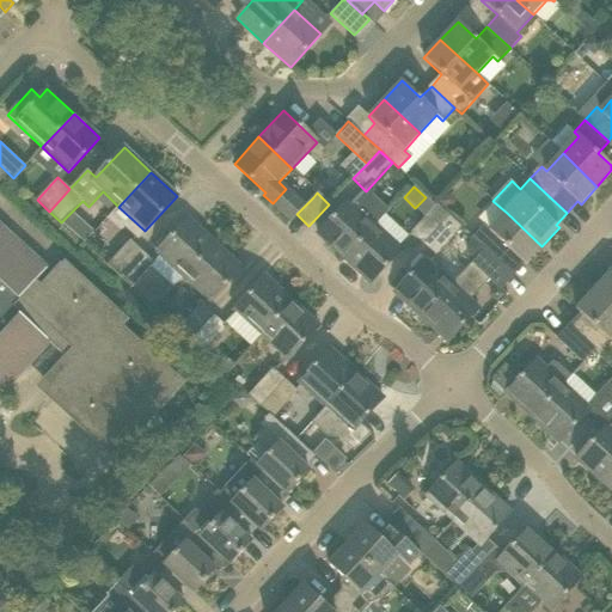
[(318,234),(344,259),(375,225),(349,201),(318,234)]
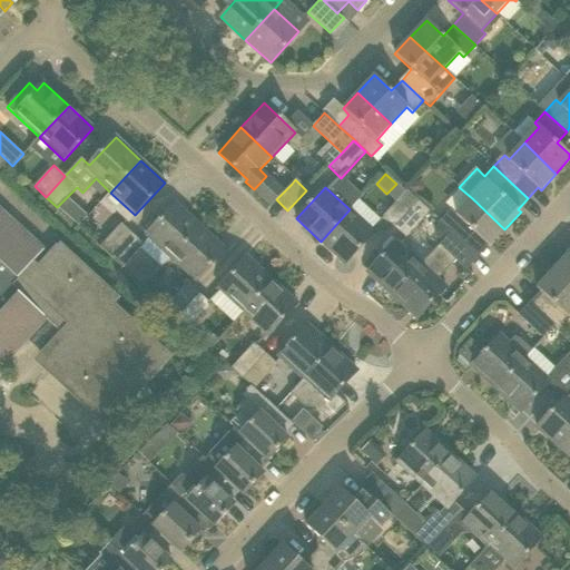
[(383,216),(394,227),(419,200),(408,190),(383,216)]
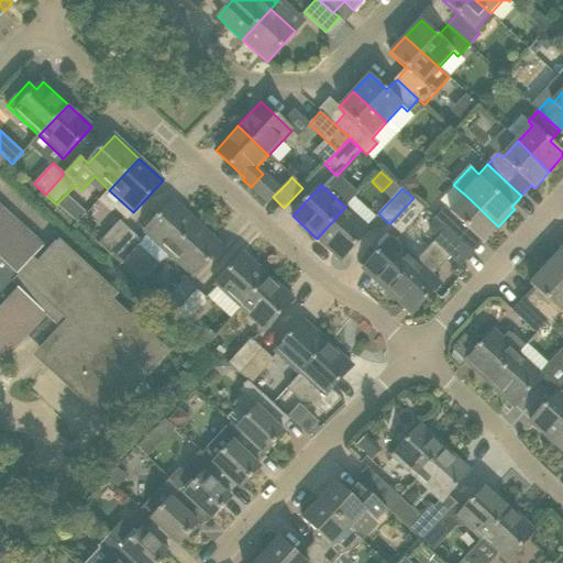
[(444,209),(435,219),(446,229),(457,239),(467,229),(484,243),(498,227),(466,196),(451,213),(444,209)]
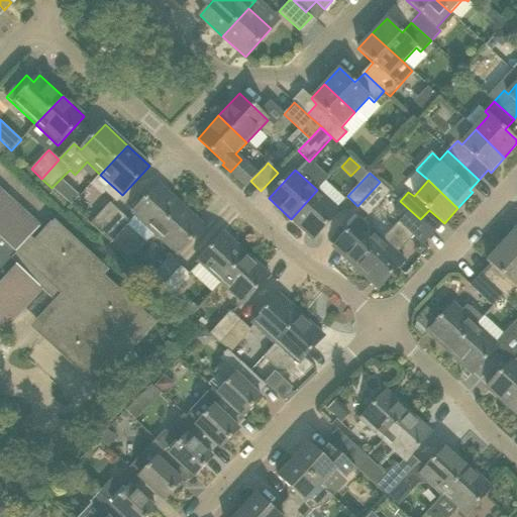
[(390,192),(380,182),(357,206),(368,216),(390,192)]
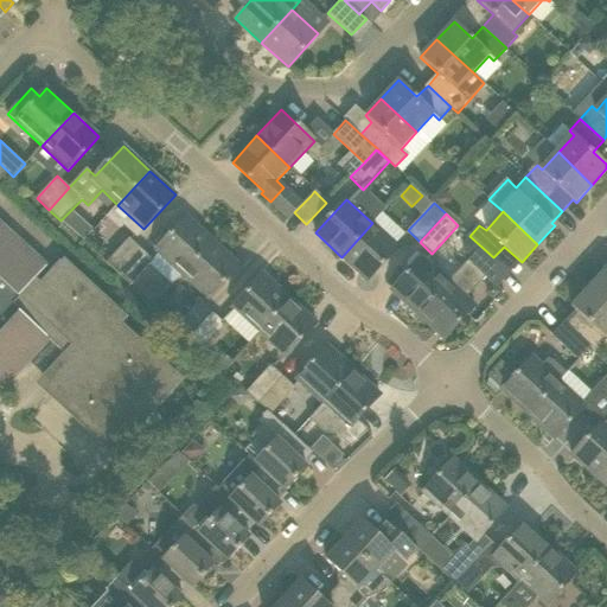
[(181,275),(213,242),(186,217),(155,251),(181,275)]
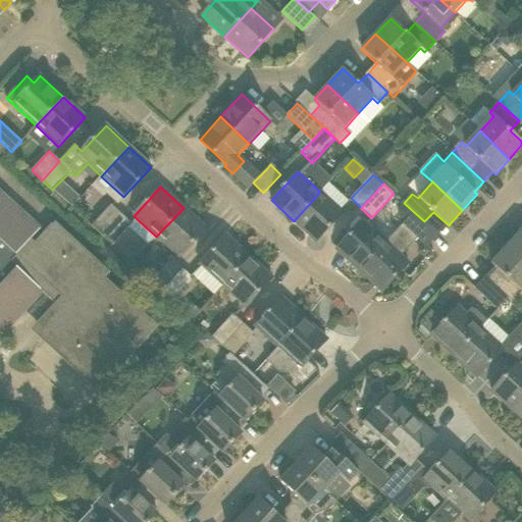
[(34,243),(31,240),(41,229),(0,192),(0,328),(2,330),(42,288),(65,309),(43,332),(97,382),(150,324),(100,278),(105,273),(51,224),(34,243)]
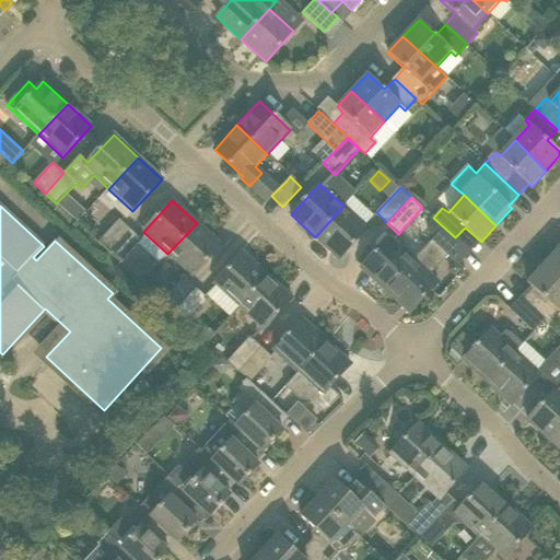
[(343,206),(315,237),(339,259),(368,229),(343,206)]
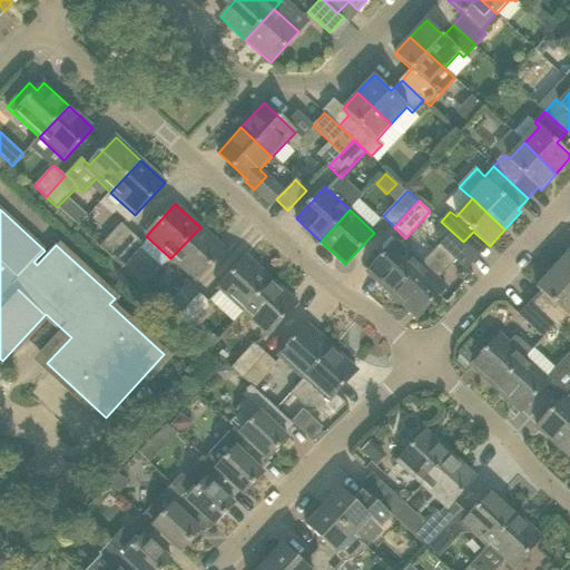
[(434,235),(443,242),(452,232),(441,222),(434,229),(434,235)]
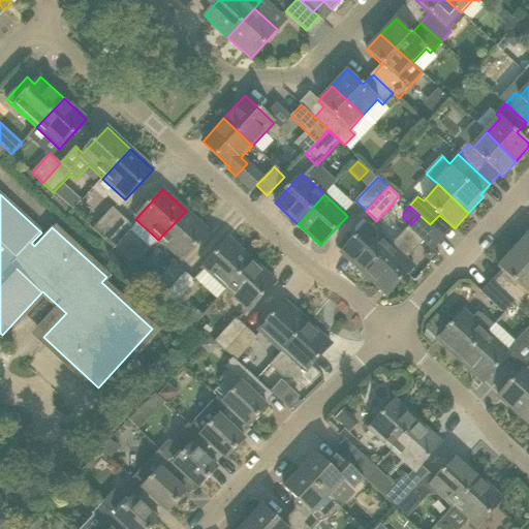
[(113,208),(93,229),(103,239),(123,217),(113,208)]
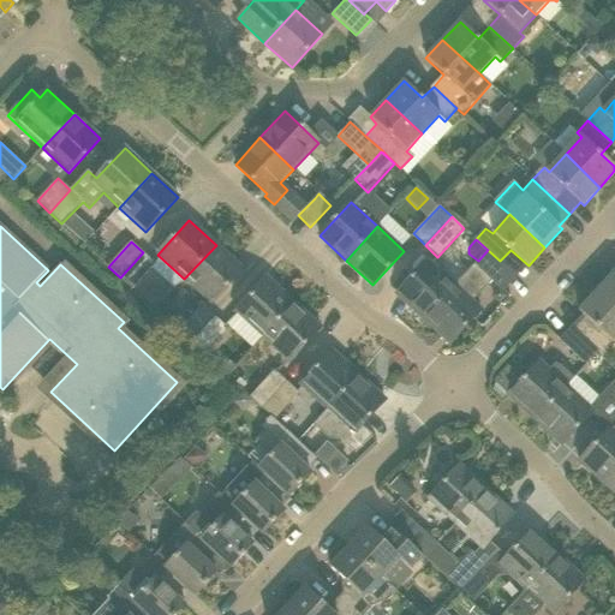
[(216,245),(184,279),(212,304),(243,269),(216,245)]
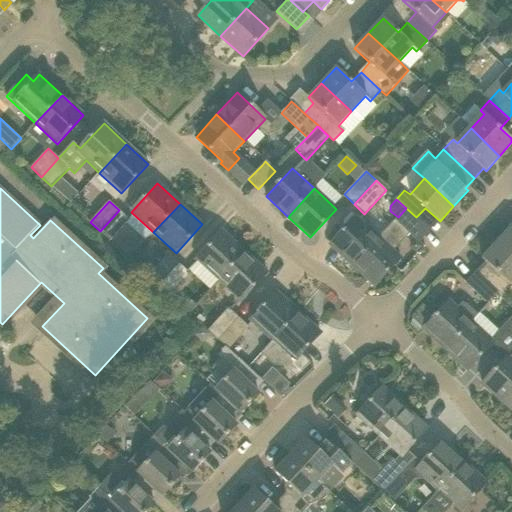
[(406,208),(398,217),(395,220),(416,240),(427,228),(416,217),(406,208)]
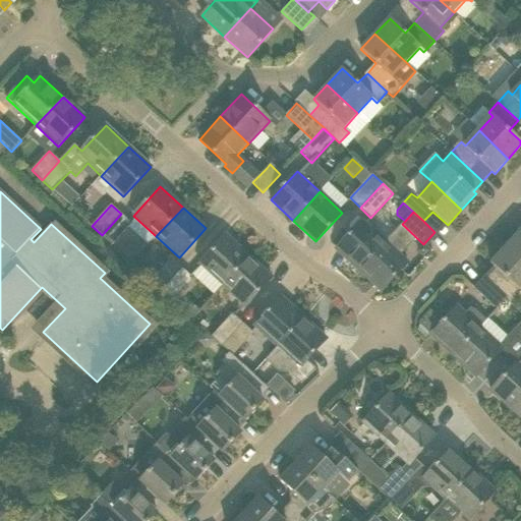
[(132,224),(121,214),(102,235),(112,245),(132,224)]
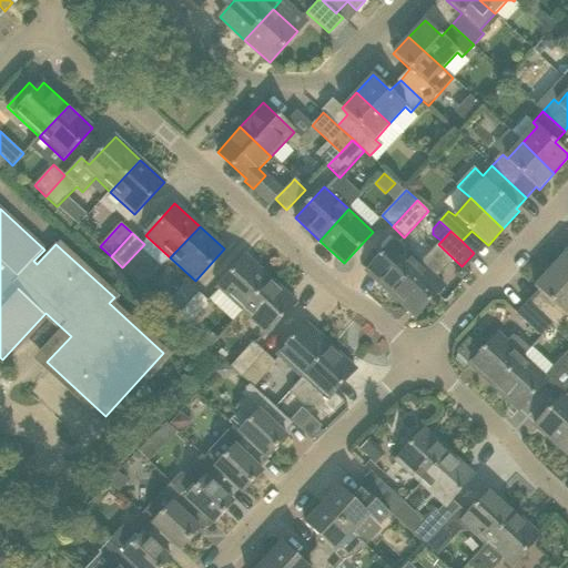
[(366,272),(391,294),(421,263),(396,241),(366,272)]
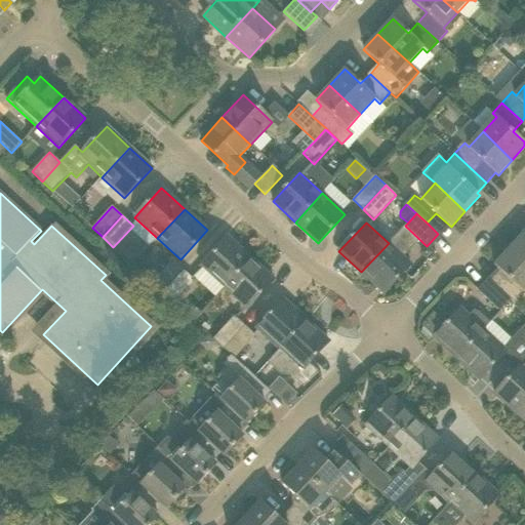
[(524,236),(523,234),(509,249),(524,265),(524,236)]
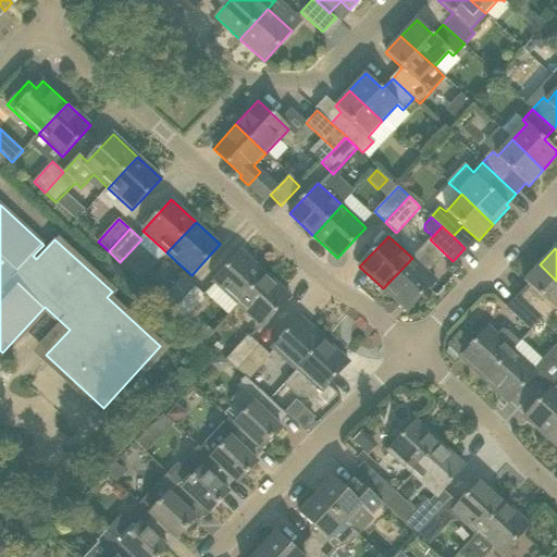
[(237,306),(267,275),(242,252),(213,283),(237,306)]
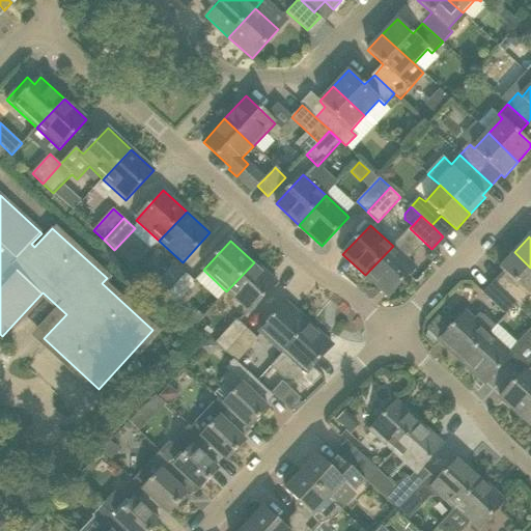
[(135,246),(123,258),(134,267),(144,255),(135,246)]
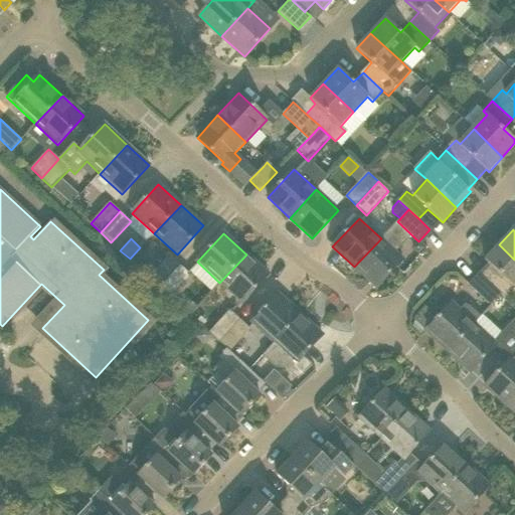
[(376,288),(403,259),(381,238),(354,267),(376,288)]
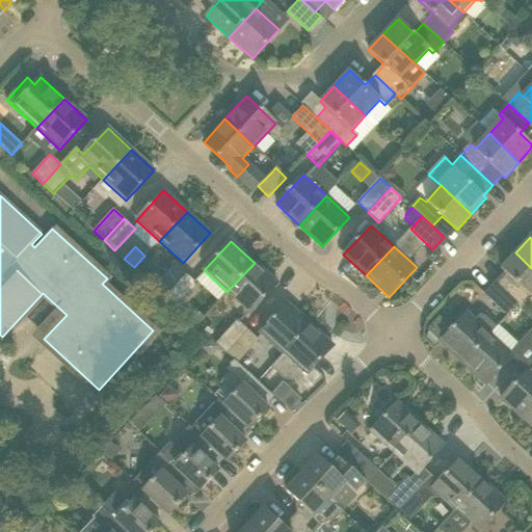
[(432,250),(425,258),(432,264),(439,257),(432,250)]
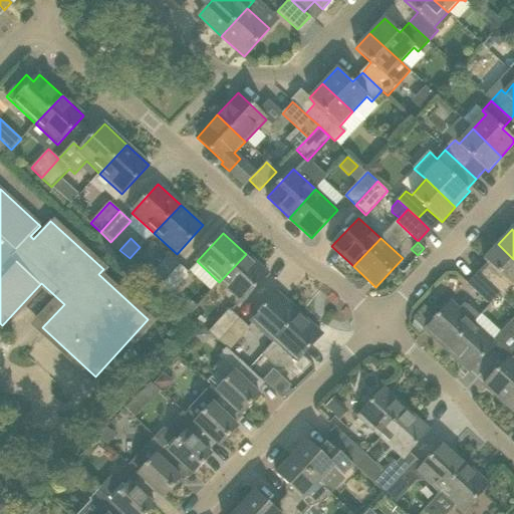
[(505,298),(513,288),(513,259),(498,244),(484,260),(488,263),(479,273),(500,293),(505,298)]
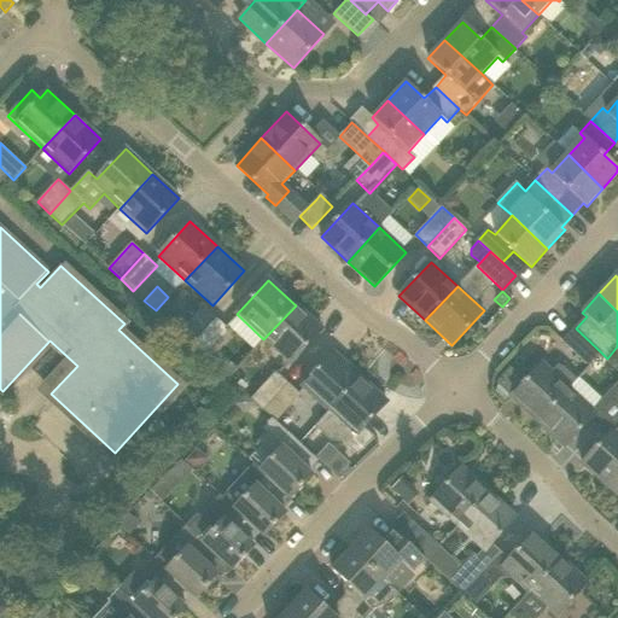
[(296,305),(263,339),(291,365),(322,330),(296,305)]
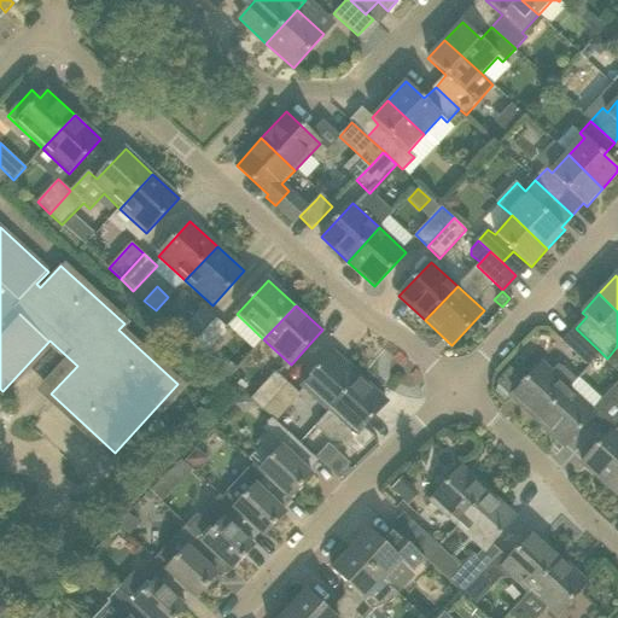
[(216,318),(204,307),(179,333),(192,345),(216,318)]
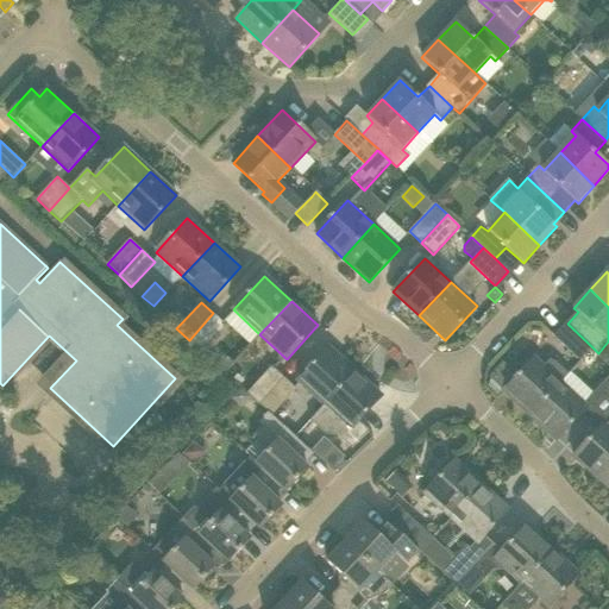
[(213,313),(189,340),(201,351),(226,325),(213,313)]
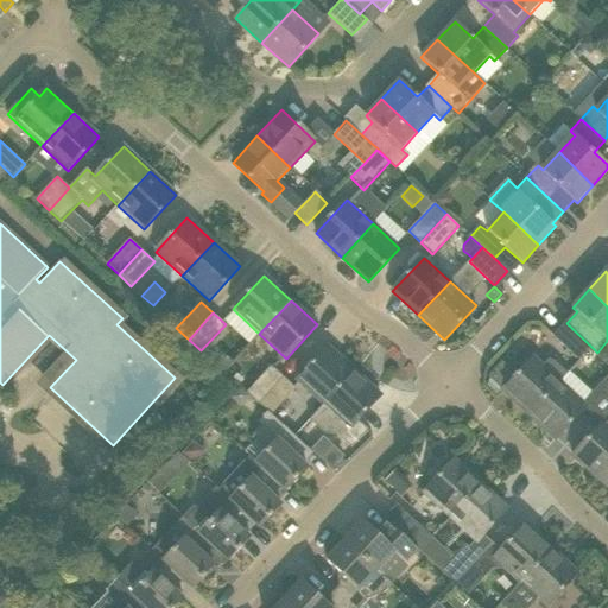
[(580,361),(591,347),(567,323),(553,336),(580,361)]
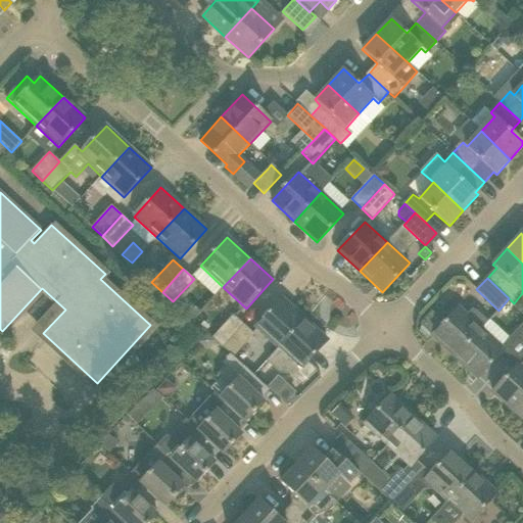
[(254,327),(278,348),(279,348),(305,320),(282,298),(254,327)]
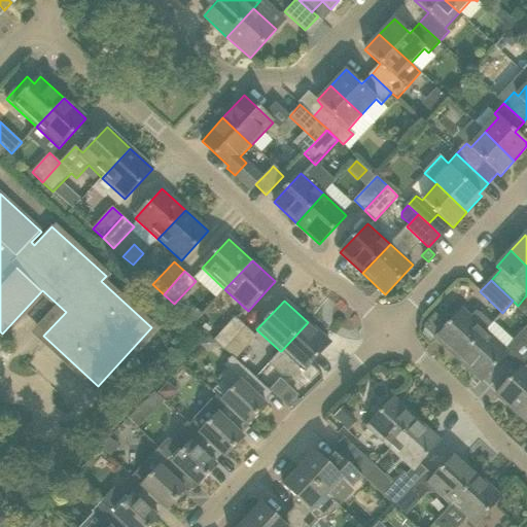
[(192,306),(185,313),(195,322),(202,314),(192,306)]
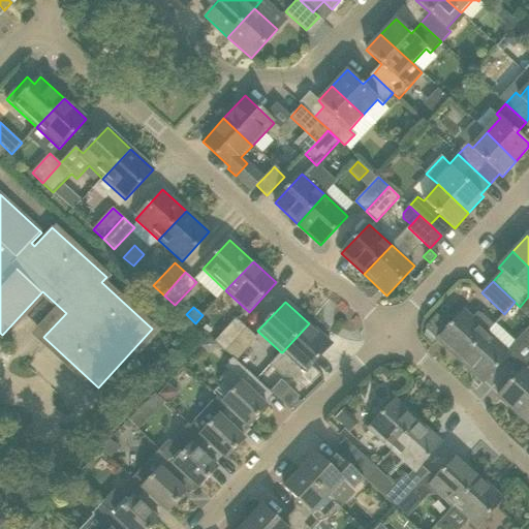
[(477,315),(473,319),(464,311),(437,340),(460,362),(488,333),(494,325),(484,316),(477,315)]
